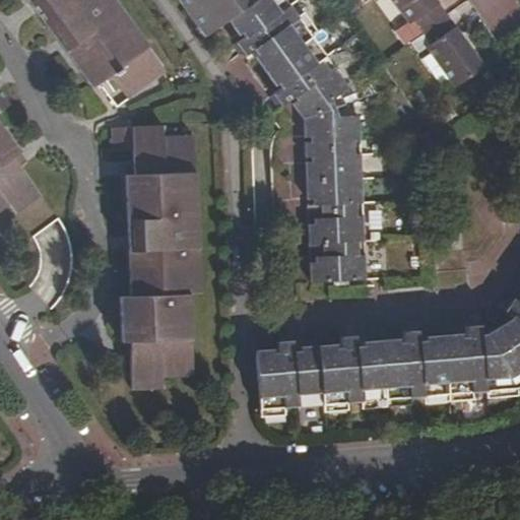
[(26,0),(90,86),(146,45),(113,0),(26,0)]
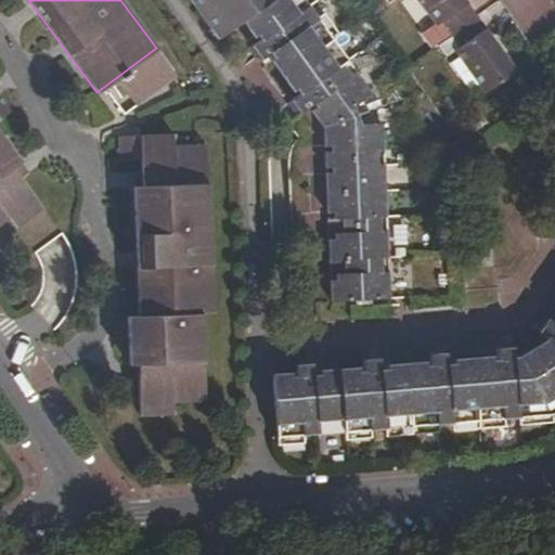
[(192,0),(220,36),(223,34),(198,0),(192,0)]
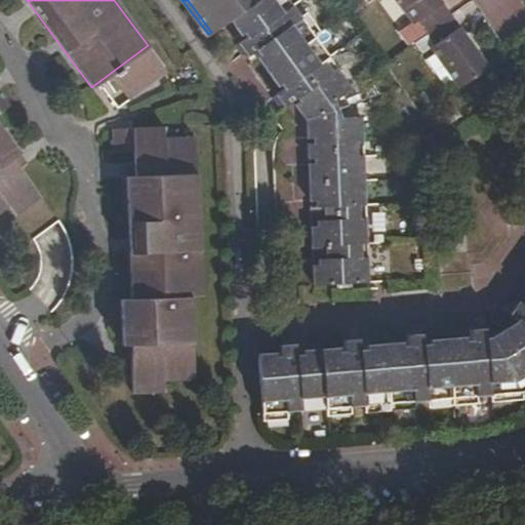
[(188,0),(211,32),(232,17),(252,2),(250,0),(188,0)]
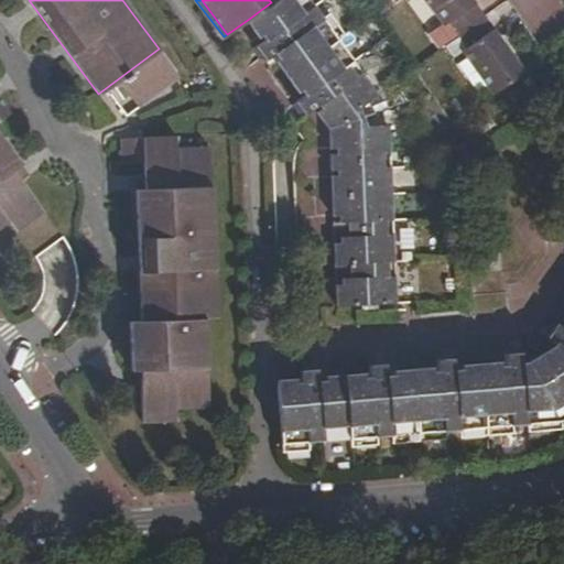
[(273,0),(271,2),(249,19),(264,40),(256,46),(264,58),(272,52),(303,95),(294,101),(304,114),(312,107),(328,129),(329,154),(335,153),(336,167),(329,169),(331,215),(337,214),(337,221),(333,221),(332,236),(338,236),(338,241),(333,241),(334,277),(342,277),(342,283),(335,283),(335,304),(394,302),(394,275),(387,274),(387,262),(393,261),(392,234),(386,234),(386,220),(391,219),(390,165),(382,165),(382,152),(389,151),(388,123),(365,125),(358,108),(377,95),(361,72),(357,75),(347,63),(351,60),(308,0),(273,0)]
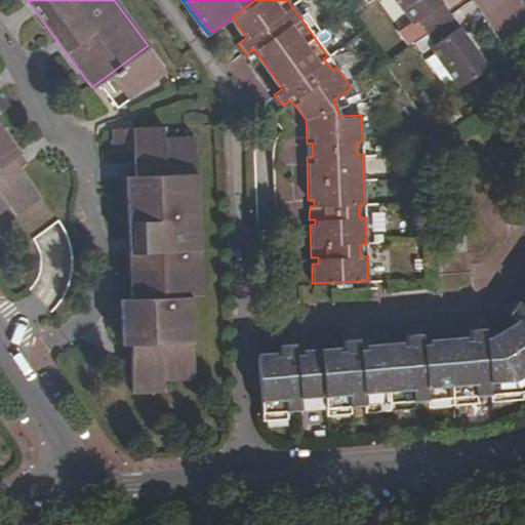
[(426,33),(450,14),(440,0),(396,0),(412,23),(416,19),(426,33)]
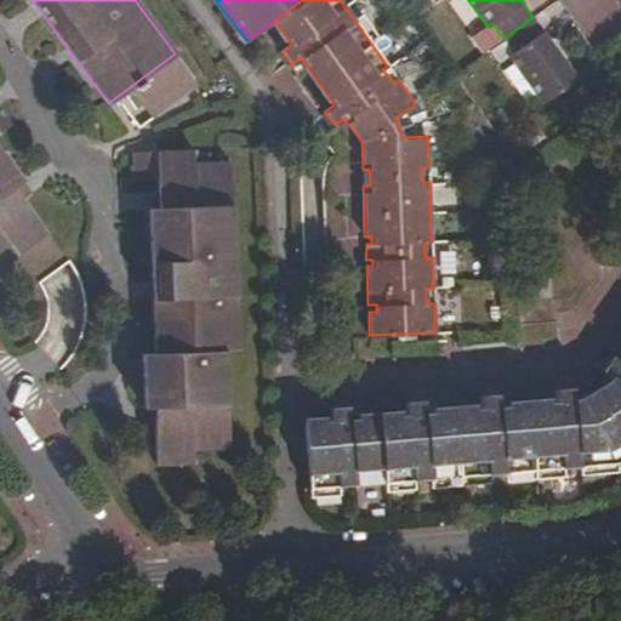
[(576,78),(533,17),(503,39),(512,51),(508,55),(541,103),(576,78)]
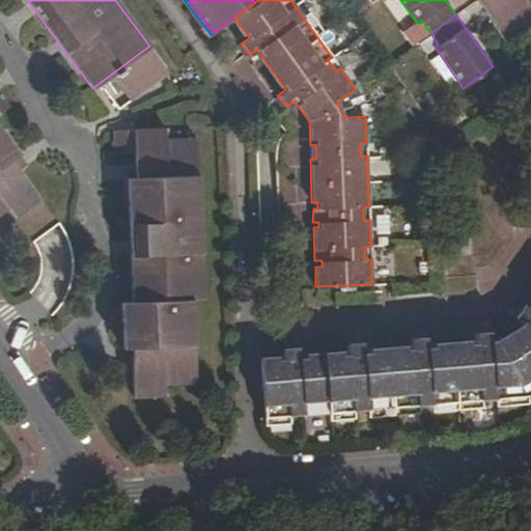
[(0,109),(6,105),(0,96),(0,213),(7,207),(15,217),(40,198),(11,158),(18,152),(0,128),(0,109)]
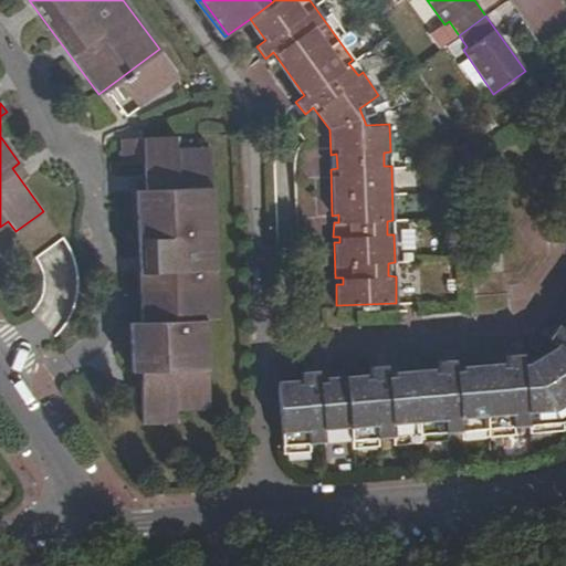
[(176,136),(144,137),(145,163),(145,189),(135,189),(139,322),(128,322),(129,370),(140,370),(142,423),(176,422),(176,409),(209,408),(206,318),(216,317),(210,145),(176,146),(176,136)]
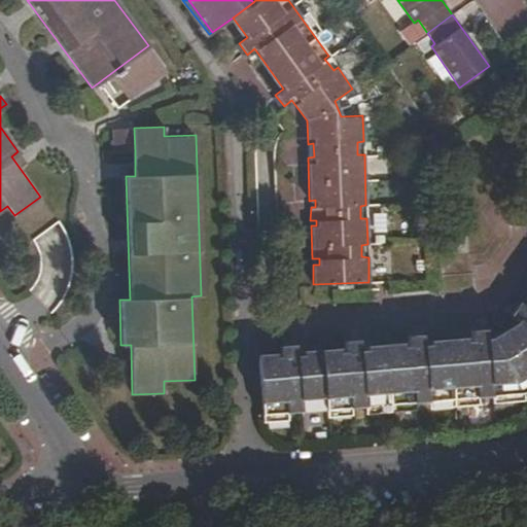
[(135,151),(134,128),(112,129),(112,151),(135,151)]
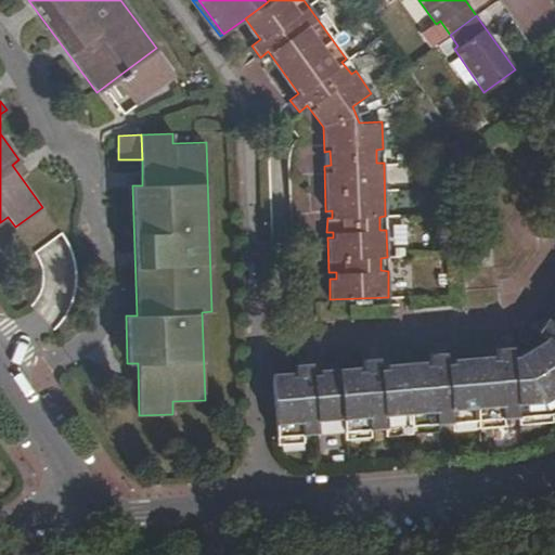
[(296,374),(271,376),(273,436),(408,424),(547,413),(554,408),(554,323),(546,318),(538,331),(546,337),(543,343),(518,357),(512,357),(512,346),(495,347),(495,358),(444,362),(444,350),(429,352),(430,363),(379,368),(378,357),(362,358),(363,370),(313,374),(312,363),(296,364),(296,374)]
